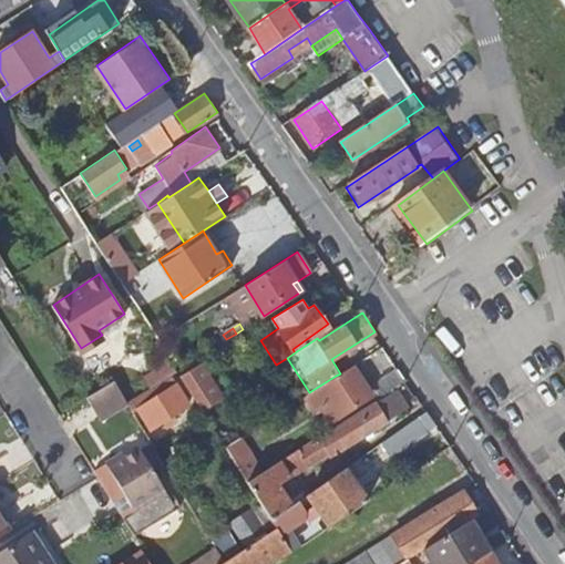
[(151,368),(162,387),(183,373),(172,355),(151,368)]
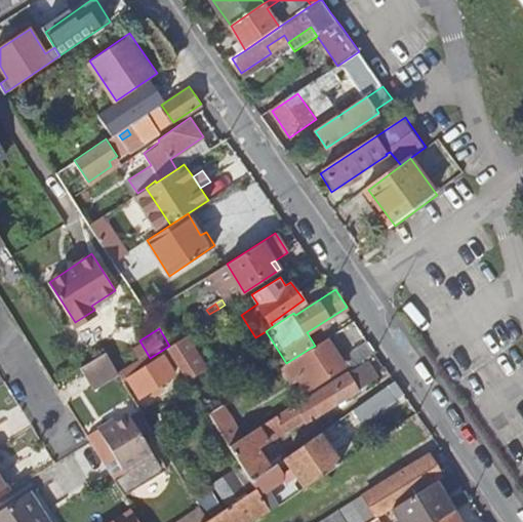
[(167,348),(189,380),(205,369),(184,337),(167,348)]
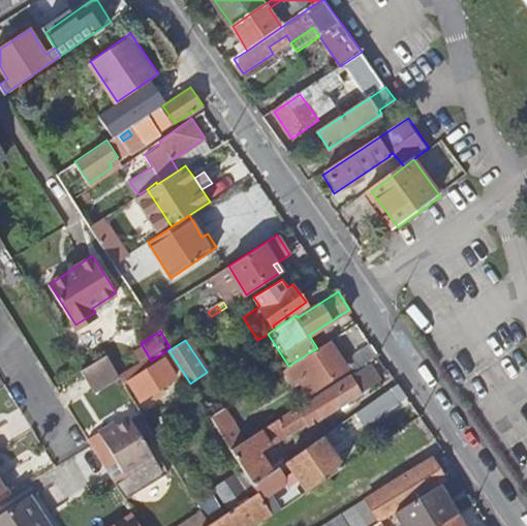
[(317,348),(313,350),(331,377),(345,368),(328,341),(317,348)]
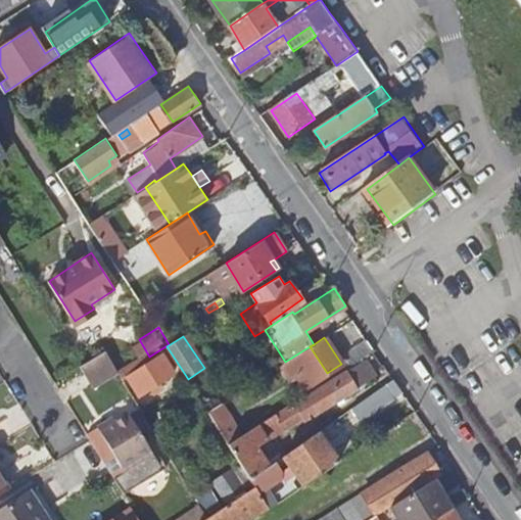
[(358,361),(375,349),(366,337),(351,346),(353,356),(358,361)]
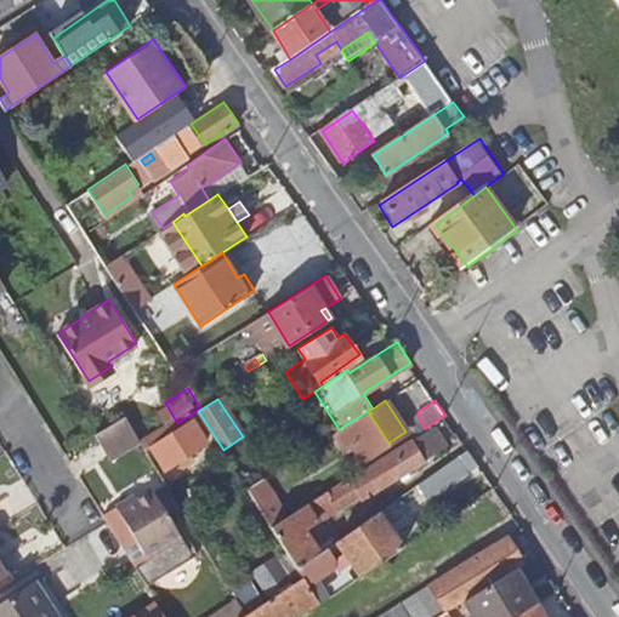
[(111,460),(141,441),(126,415),(95,434),(111,460)]
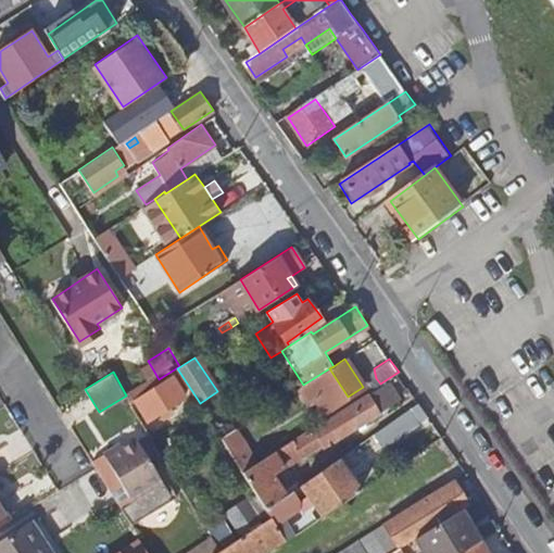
[(148,394),(141,386),(126,396),(131,404),(137,401),(149,419),(185,397),(174,378),(148,394)]
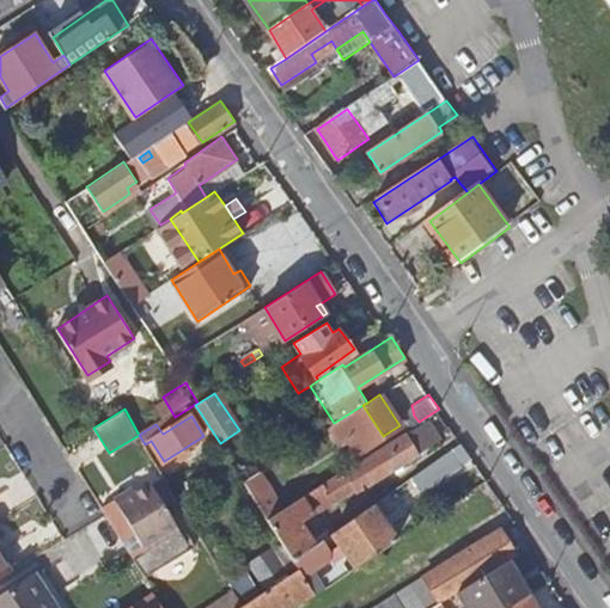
[(406,435),(418,454),(438,441),(426,423),(406,435)]
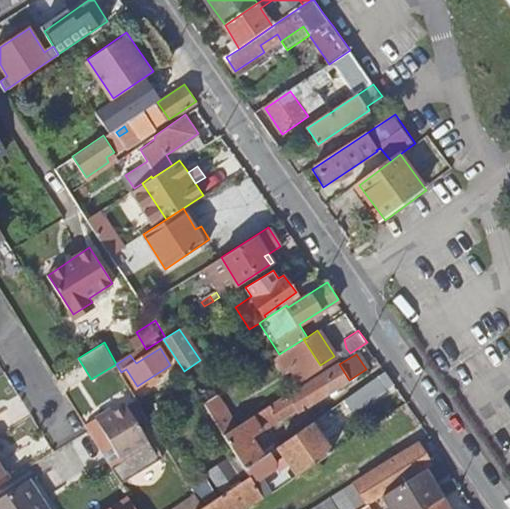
[(246,469),(264,456),(252,438),(268,428),(272,434),(283,427),(279,421),(295,410),(297,413),(349,380),(339,364),(271,406),(270,404),(237,426),(224,434),(246,469)]
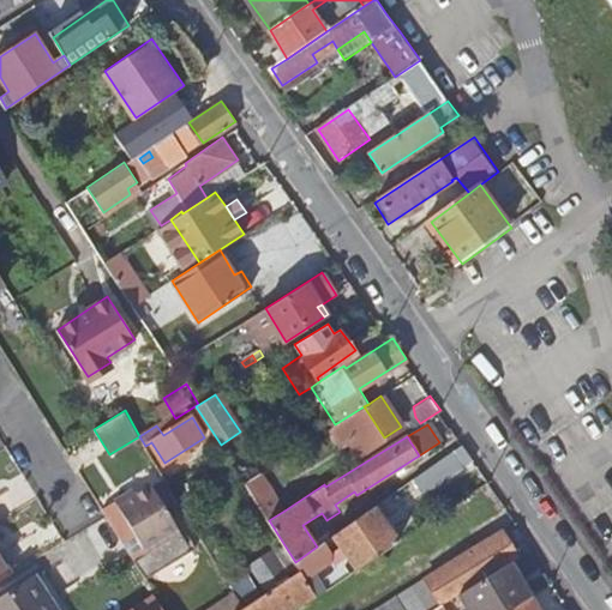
[(425,494),(474,460),(463,444),(413,478),(425,494)]
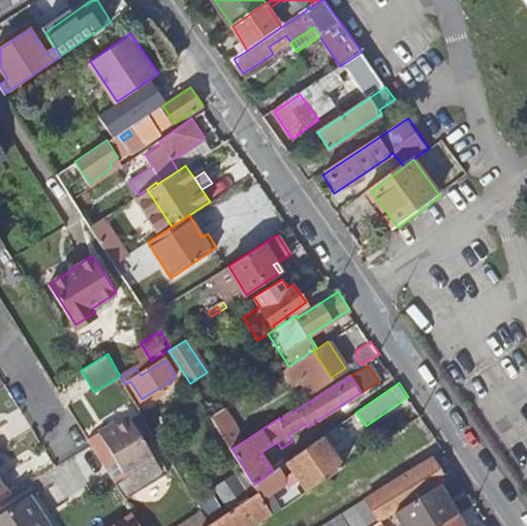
[(224,407),(211,416),(231,449),(245,440),(224,407)]
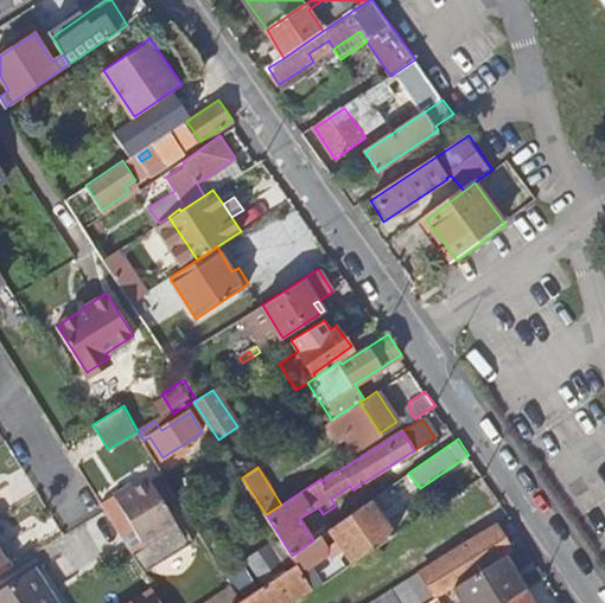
[(152,480),(134,491),(190,581),(211,568),(195,540),(191,543),(152,480)]
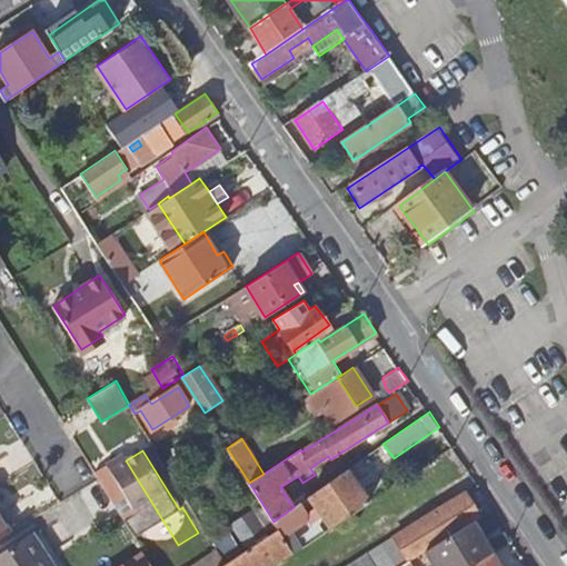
[(178,545),(126,460),(121,463),(119,458),(96,472),(100,478),(121,513),(143,549),(151,562),(178,545)]
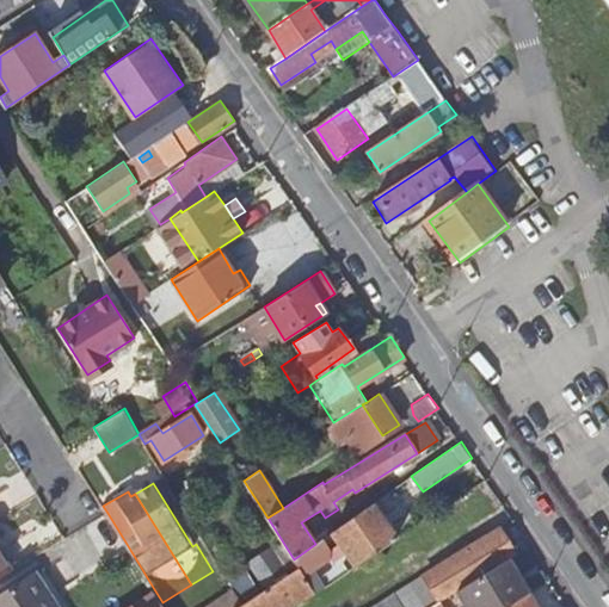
[(381,549),(397,539),(371,505),(332,532),(356,565),(361,563),(381,549)]
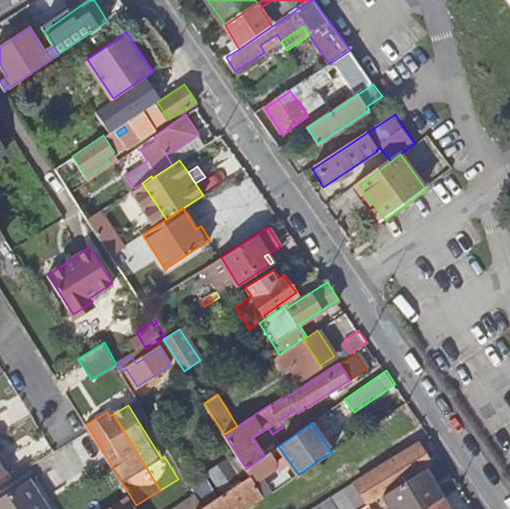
[(311,508),(356,508),(425,468),(431,464),(417,442),(311,508)]
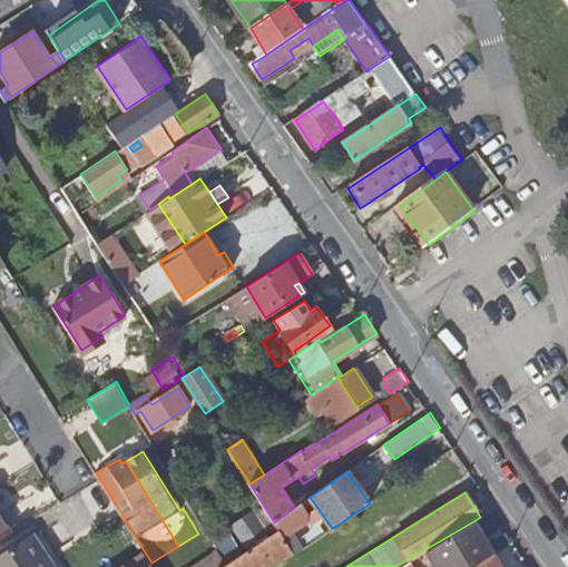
[(278,530),(283,536),(305,520),(306,511),(301,504),(294,508),(274,522),(278,530)]
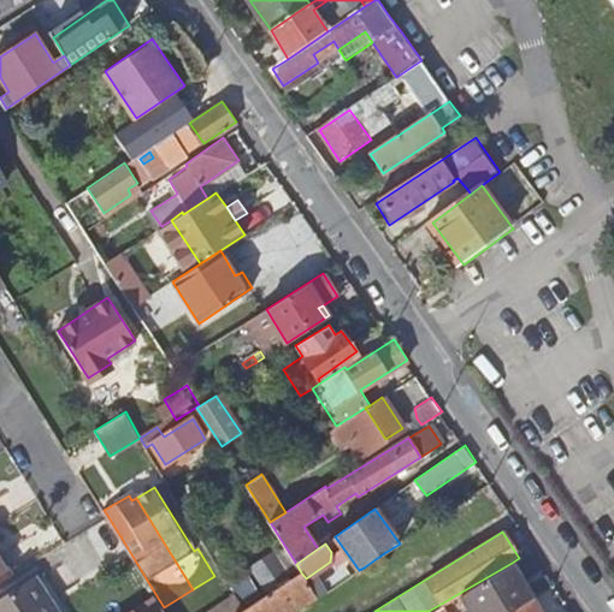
[(389,560),(384,553),(364,568),(369,574),(389,560)]
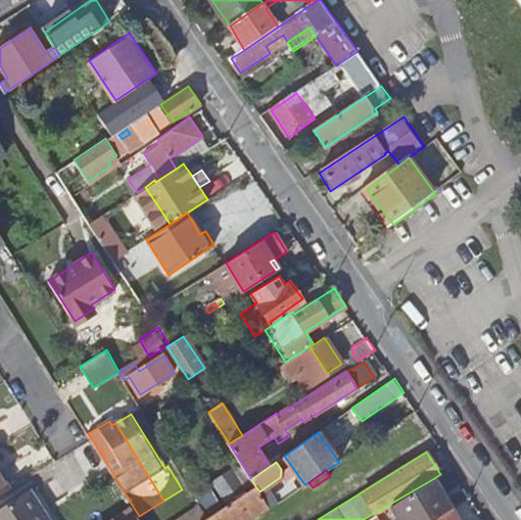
[(0,494),(8,490),(0,475),(0,494)]
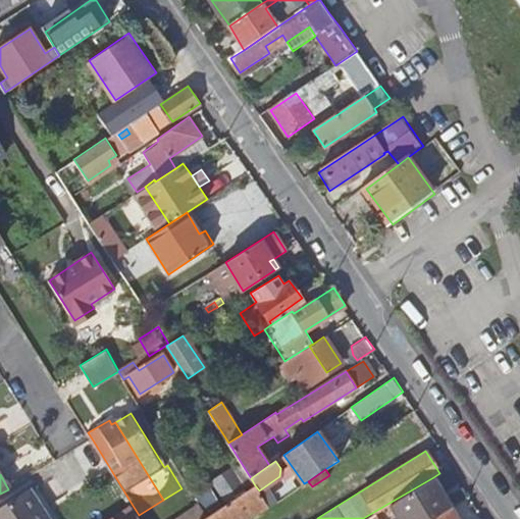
[(377,518),(429,518),(446,509),(451,506),(452,506),(433,477),(396,501),(375,514),(377,518)]
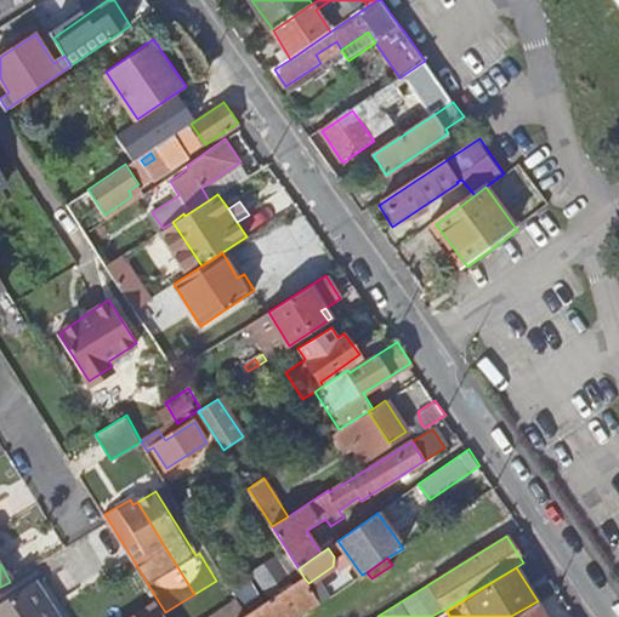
[(255,609),(260,616),(290,616),(318,599),(308,583),(304,577),(255,609)]
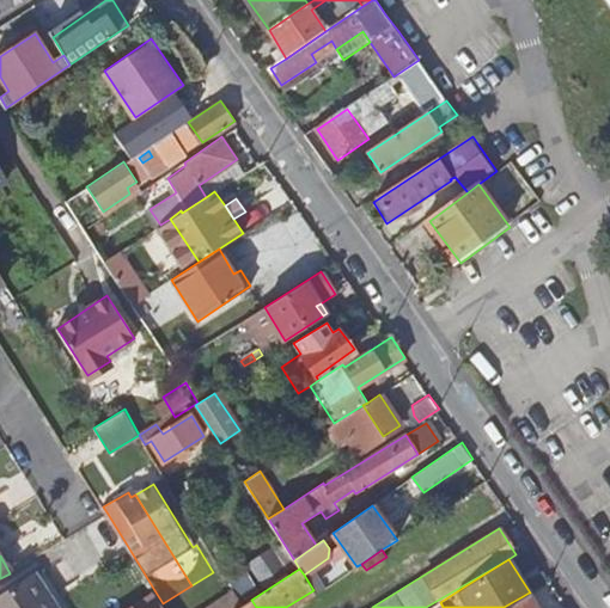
[(0,607),(55,607),(35,575),(0,596),(0,607)]
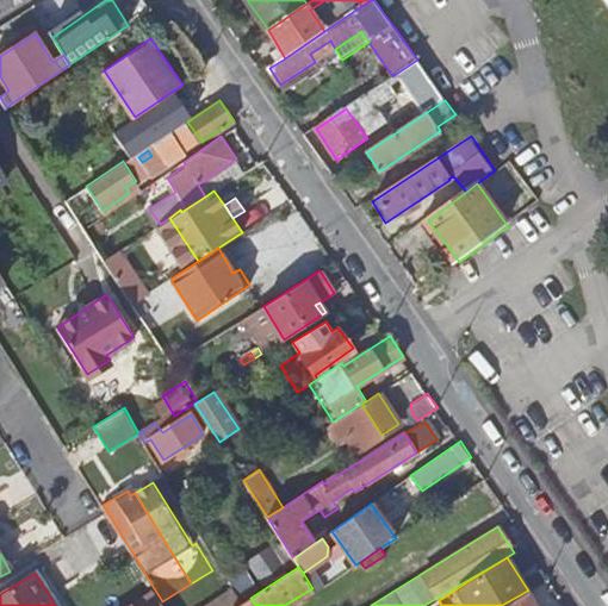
[(223,605),(237,605),(243,603),(235,589),(219,599),(223,605)]
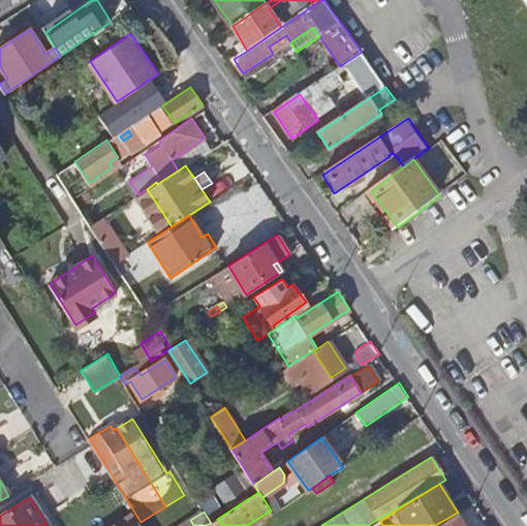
[(458,525),(464,525),(457,513),(452,516),(458,525)]
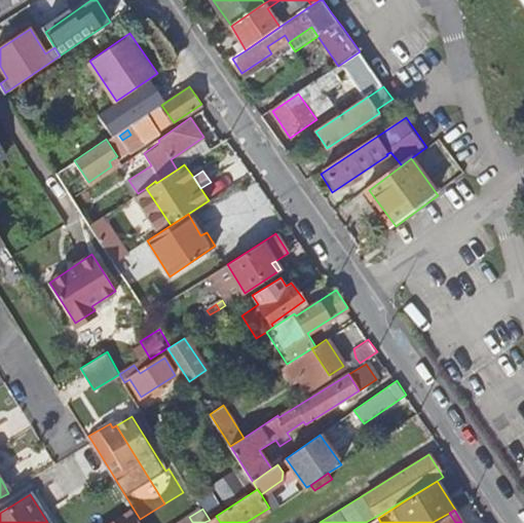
[(140,522),(133,511),(113,522),(140,522)]
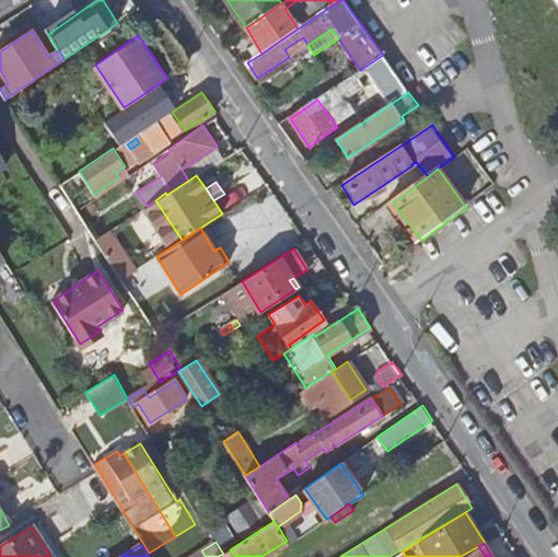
[(485,556),(478,546),(461,556),(485,556)]
